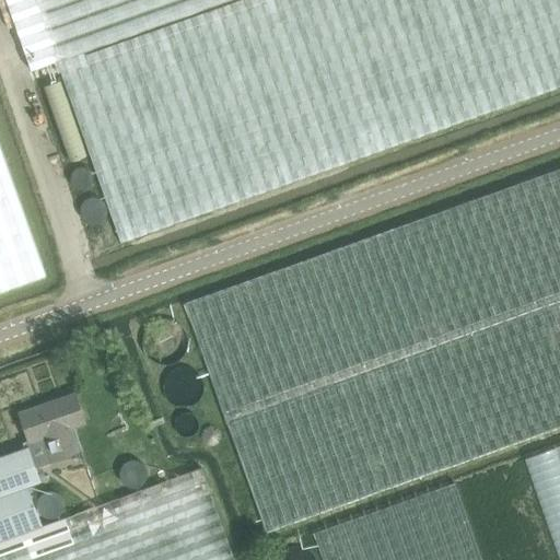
[(7,0),(12,13),(25,51),(32,70),(57,61),(58,65),(121,243),(254,196),(426,136),(559,86),(559,0),(241,0),(139,36),(85,55),(84,53),(174,19),(229,0),(7,0)]
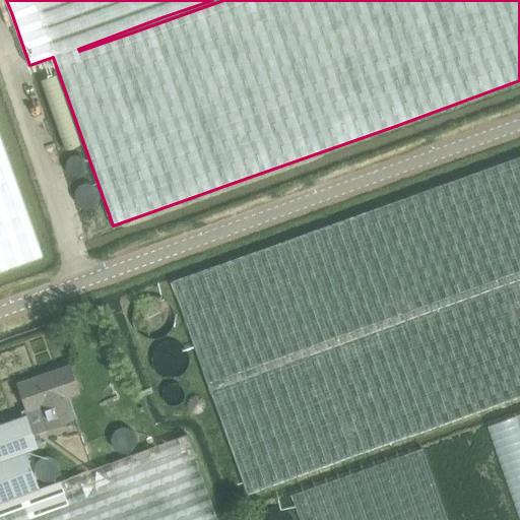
[(0,269),(16,264),(38,257),(43,255),(0,134),(0,269)]
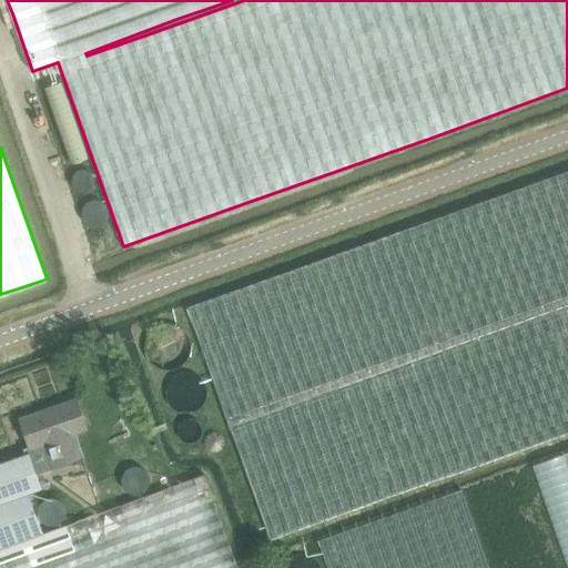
[(567,172),(189,307),(272,539),(567,433),(567,172)]
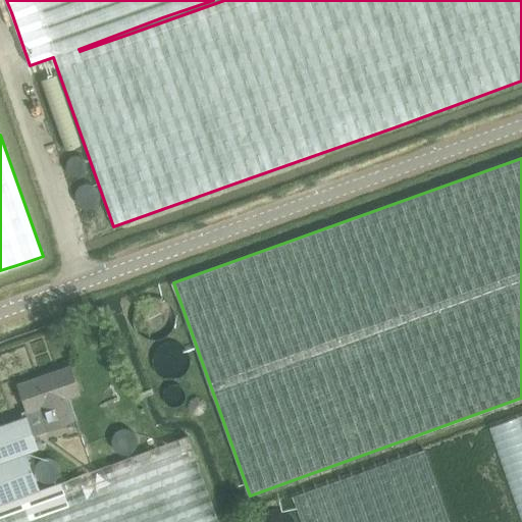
[(69,367),(19,384),(29,412),(22,414),(23,417),(27,416),(33,434),(49,428),(75,419),(68,399),(79,395),(69,367)]
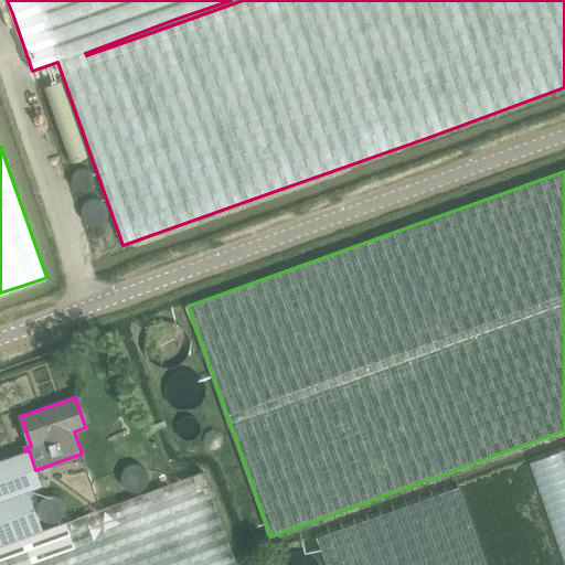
[(0,564),(237,564),(203,471),(42,530),(28,491),(42,487),(29,450),(25,451),(0,459),(0,564)]
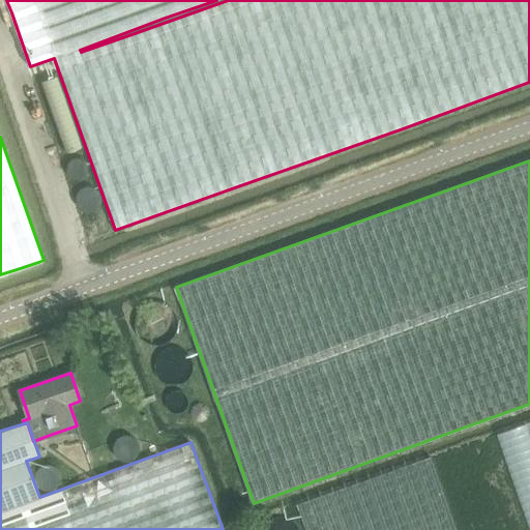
[(305,529),(458,529),(433,458),(297,505),(305,529)]
